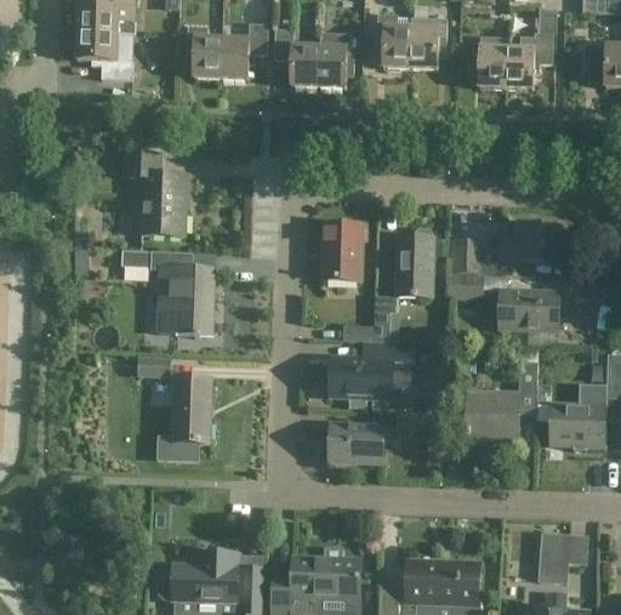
[(79,7),(78,34),(117,35),(118,21),(137,21),(137,0),(170,0),(170,5),(178,5),(178,0),(93,0),(93,7),(79,7)]
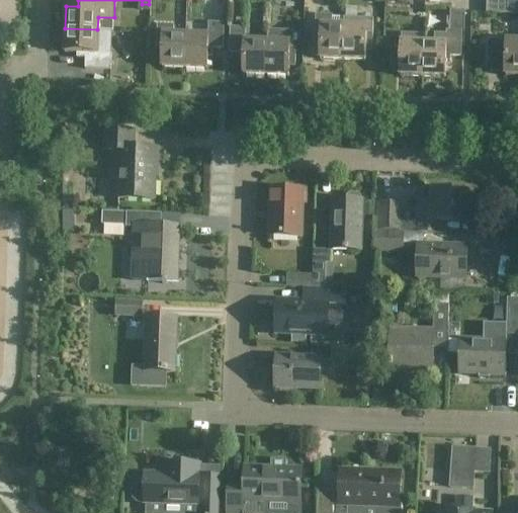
[(508,0),(507,10),(517,10),(517,0),(508,0)]
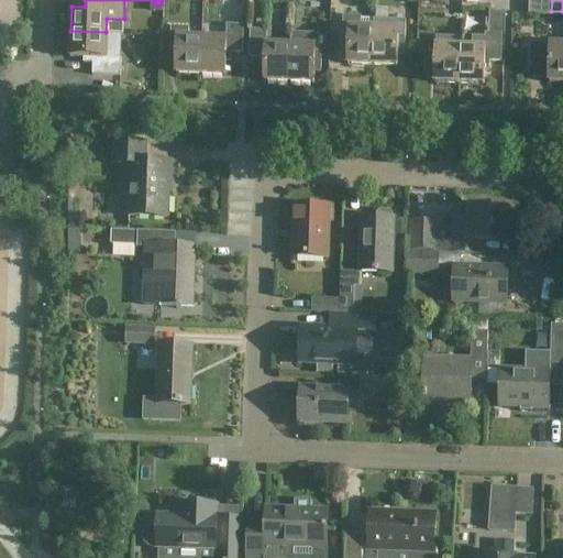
[(472,45),(459,44),(457,81),(482,83),(482,68),(488,68),(488,57),(503,57),(504,8),(492,7),(490,32),(484,31),(484,34),(472,34),(472,45)]
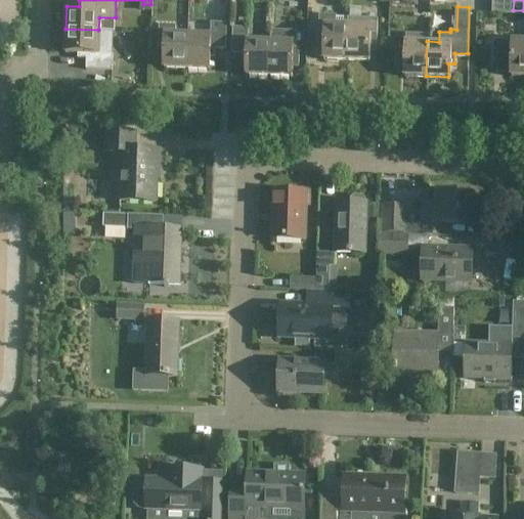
[(185,68),(186,33),(175,33),(175,19),(158,18),(156,53),(163,53),(162,68),(185,68)]
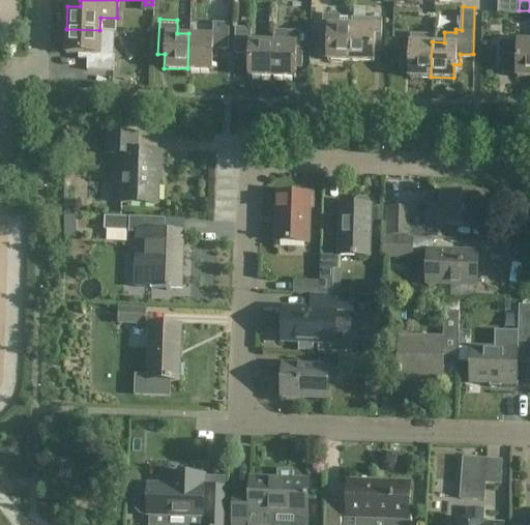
[(188,33),(187,68),(210,69),(210,55),(216,55),(216,47),(227,47),(227,35),(228,21),(212,20),(211,34),(188,33)]
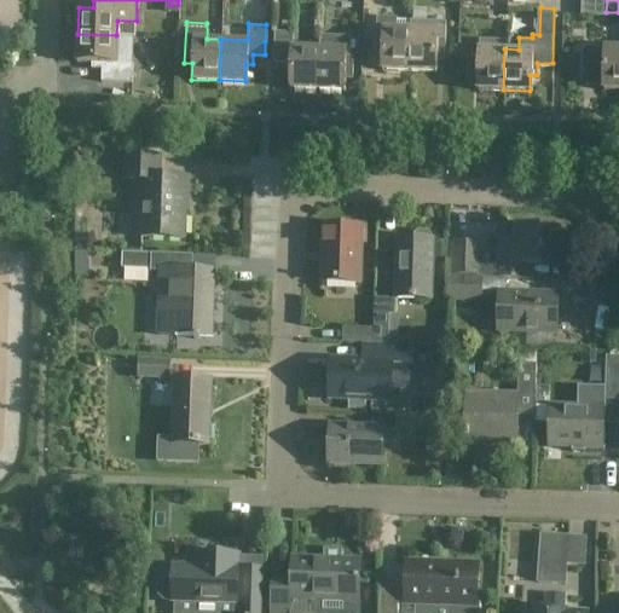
[(409,40),(410,29),(382,28),(382,36),(375,35),(375,52),(382,52),(381,69),(408,70),(409,40)]
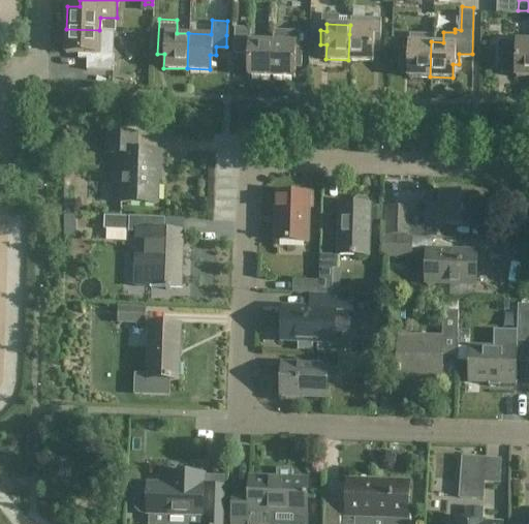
[(349,34),(348,60),(371,60),(372,47),(378,47),(379,32),(373,32),(373,26),(350,25),(349,34)]
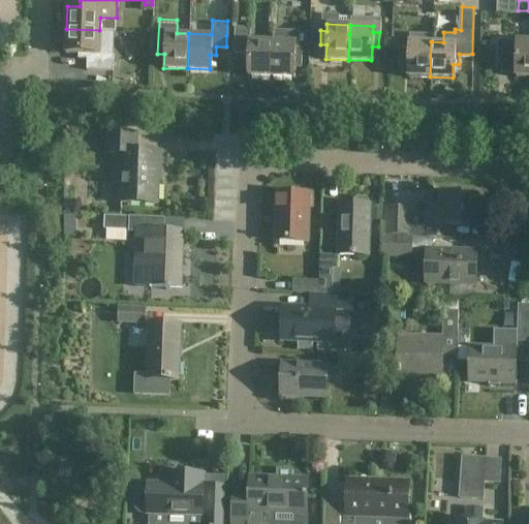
[(272,53),(272,39),(250,39),(250,26),(234,26),(232,53),(243,53),(243,60),(247,60),(247,73),(271,74),(272,53)]
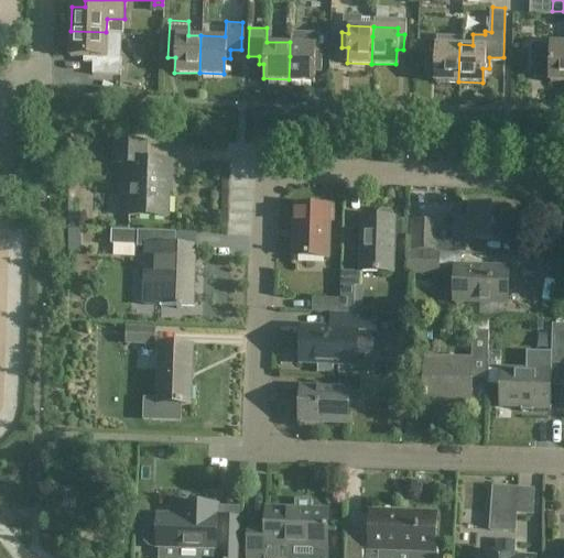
[(106,32),(71,31),(69,55),(83,55),(83,62),(91,62),(91,73),(119,74),(119,57),(106,56),(106,32)]
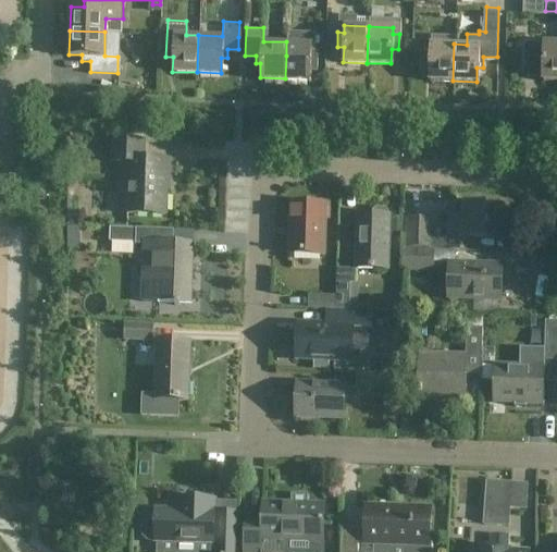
[(299,43),(286,41),(286,56),(285,78),(309,78),(310,64),(317,64),(317,49),(314,49),(316,33),(300,32),(299,43)]
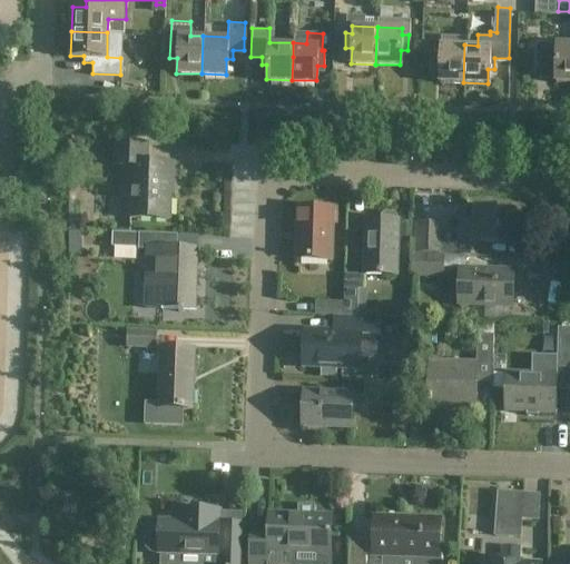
[(569,80),(569,41),(557,41),(557,42),(541,41),(541,70),(550,70),(556,77),(556,80),(569,80)]
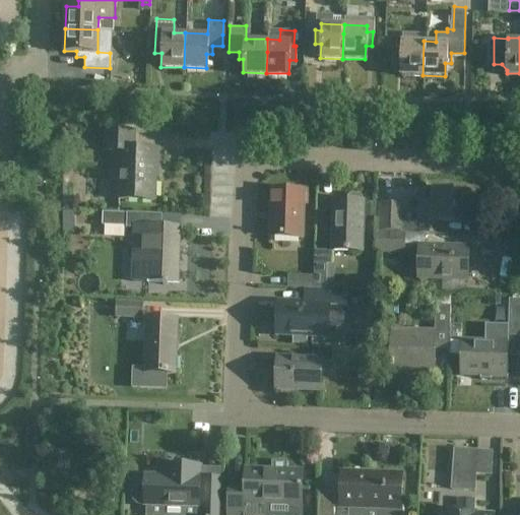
[(423,75),(424,41),(401,41),(401,47),(395,46),(395,60),(400,60),(400,74),(423,75)]
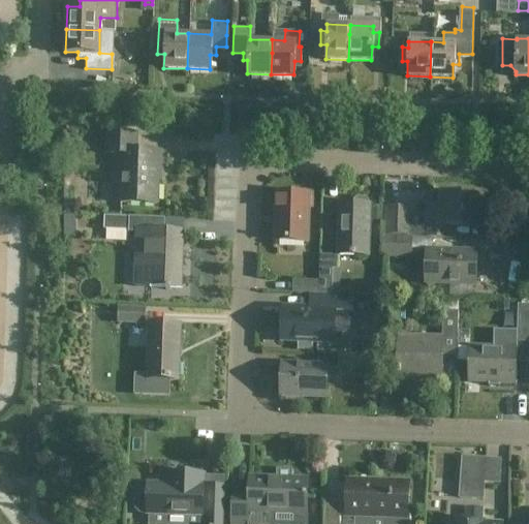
[(106,130),(105,151),(119,152),(118,199),(157,202),(159,166),(160,166),(160,150),(135,149),(136,131),(106,130)]
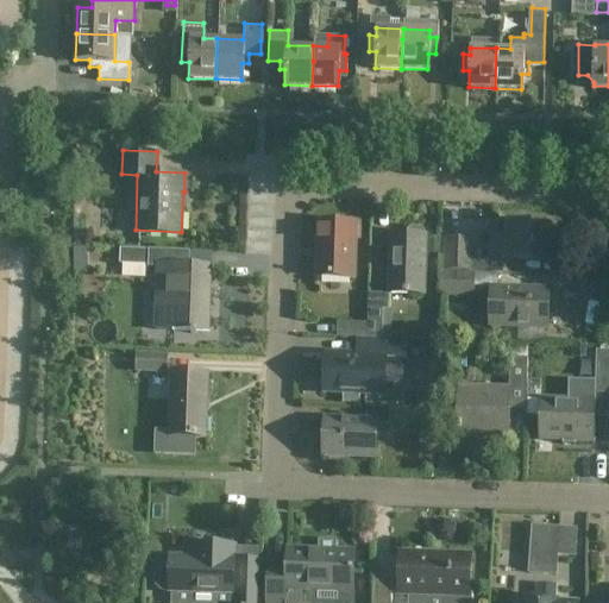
[(488,243),(488,270),(500,270),(512,270),(512,256),(550,257),(551,219),(503,217),(503,243),(488,243)]
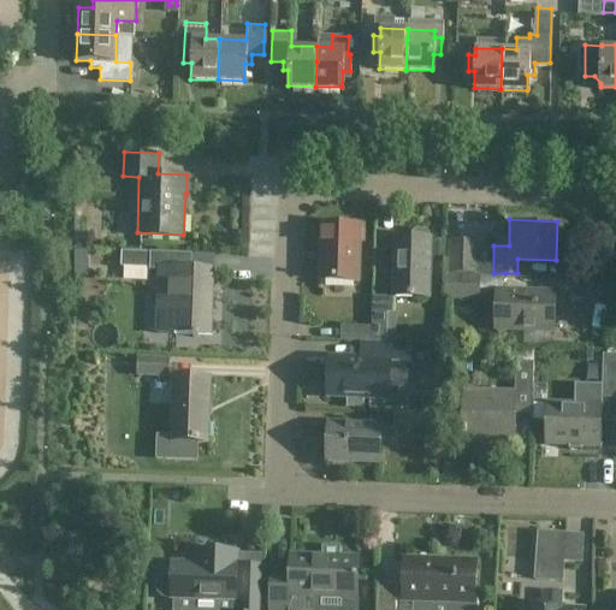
[(321,223),(320,277),(357,278),(360,224),(321,223)]
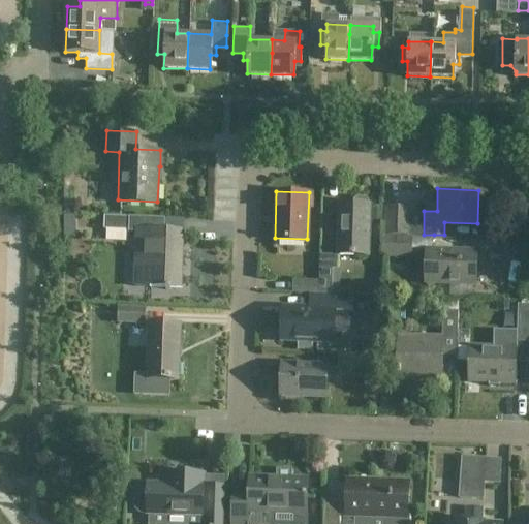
[(339,199),(338,247),(338,250),(370,251),(371,201),(370,199),(370,196),(367,194),(358,193),(354,196),(354,199),(339,199)]
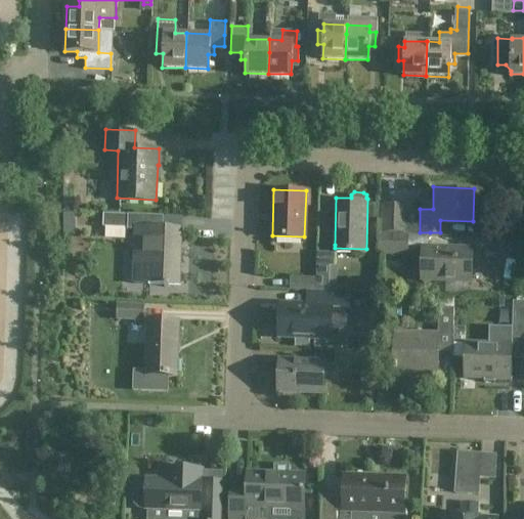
[(383,201),(382,230),(404,231),(405,218),(406,202),(383,201)]
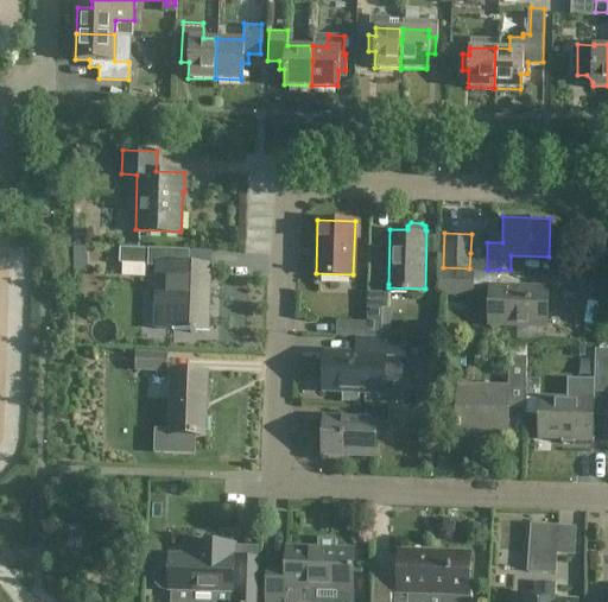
[(428,249),(441,249),(442,235),(428,235),(428,249)]
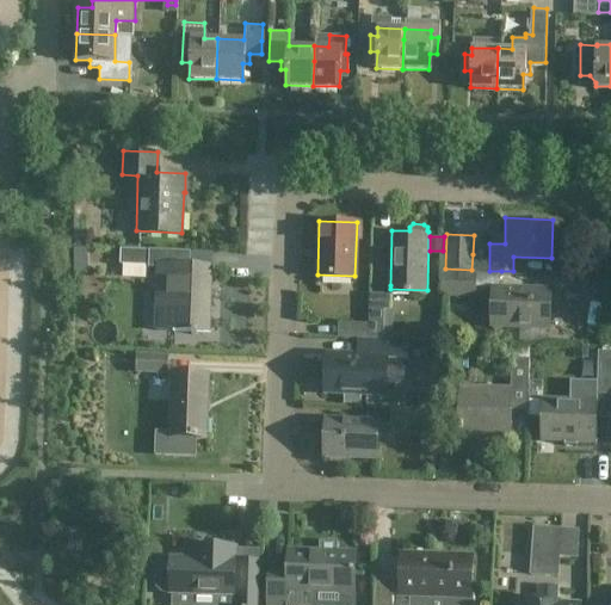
[(122,247),(122,261),(160,263),(158,328),(209,329),(211,264),(187,264),(189,248),(170,248),(122,247)]
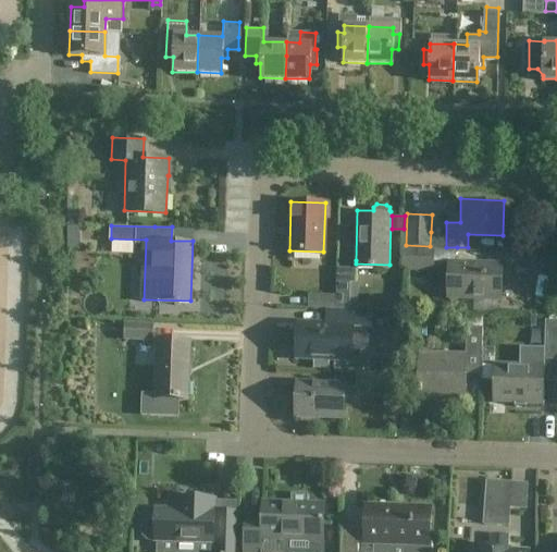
[(406,245),(404,266),(434,267),(435,258),(435,247),(435,246),(430,246),(406,245)]
